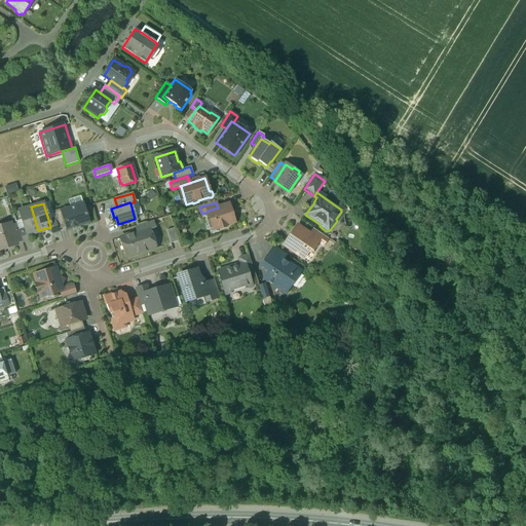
[(61,212),(66,227),(67,230),(88,223),(83,204),(61,212)]
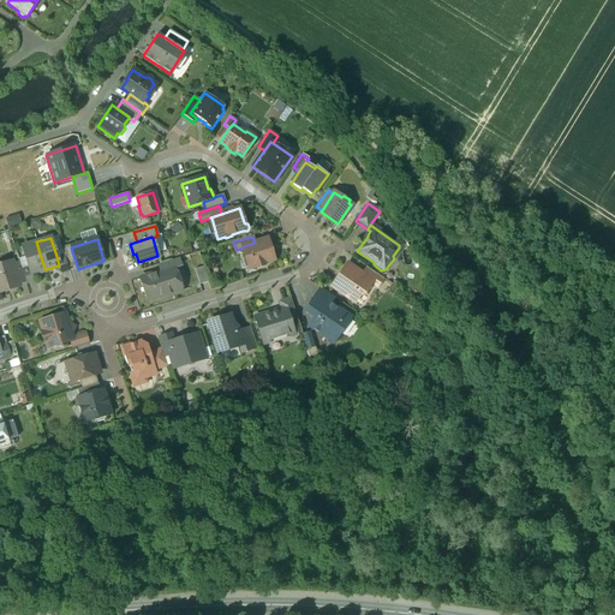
[(255,243),(243,246),(243,248),(246,260),(251,258),(254,267),(255,267),(256,268),(264,266),(263,264),(273,261),(267,239),(255,243)]
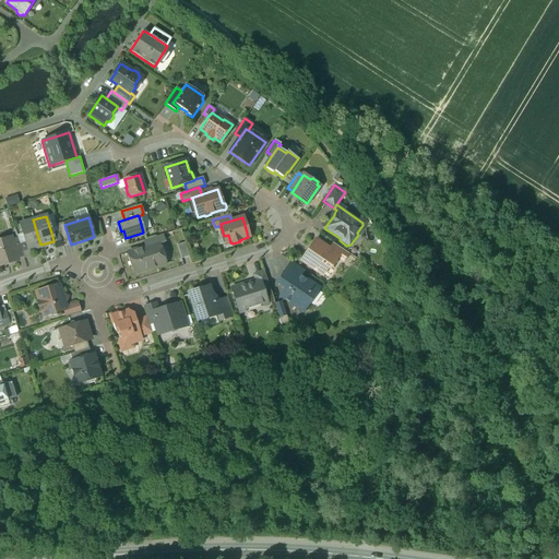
[(33,219),(20,224),(25,242),(27,249),(28,249),(40,245),(33,219)]
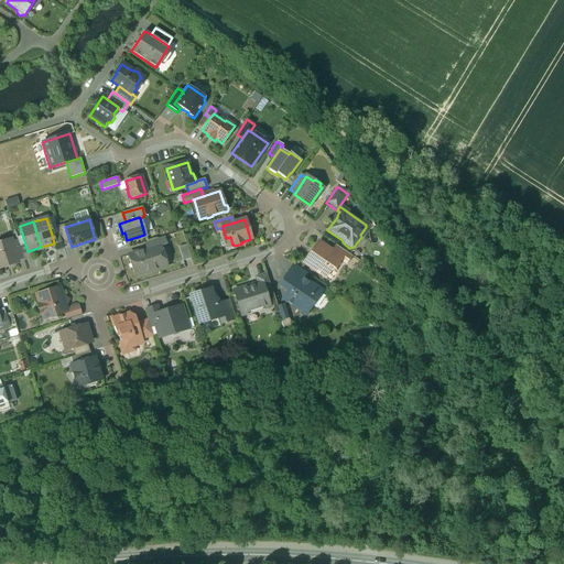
[(65,225),(56,227),(58,234),(62,247),(71,243),(65,227),(65,225)]
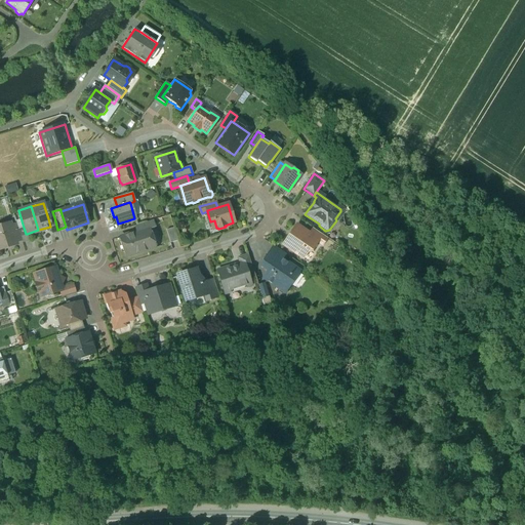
[(54,217),(48,218),(50,227),(52,234),(58,232),(57,230),(54,217)]
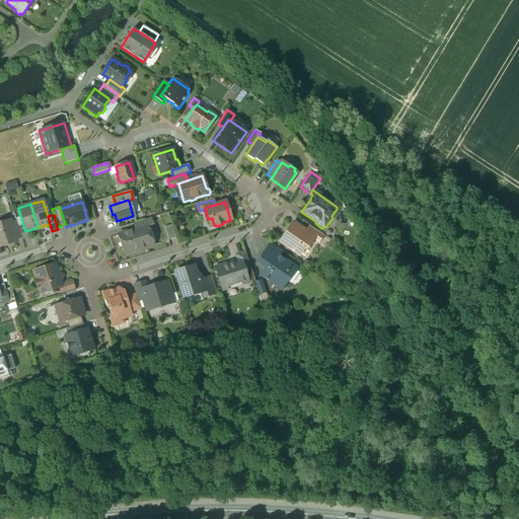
[(150,219),(134,223),(136,229),(146,226),(147,227),(152,225),(150,219)]
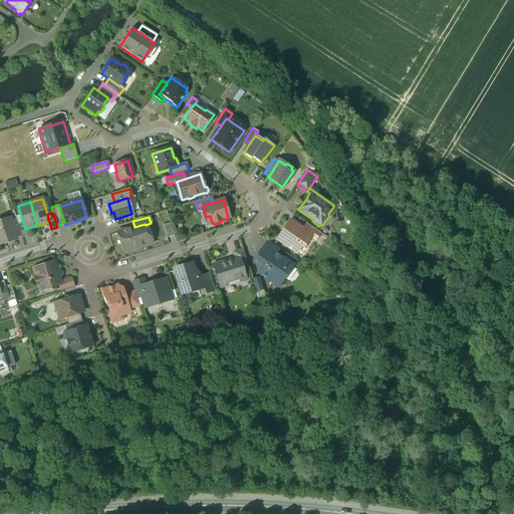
[(9,219),(0,221),(0,243),(9,241),(9,242),(16,240),(10,221),(9,219)]
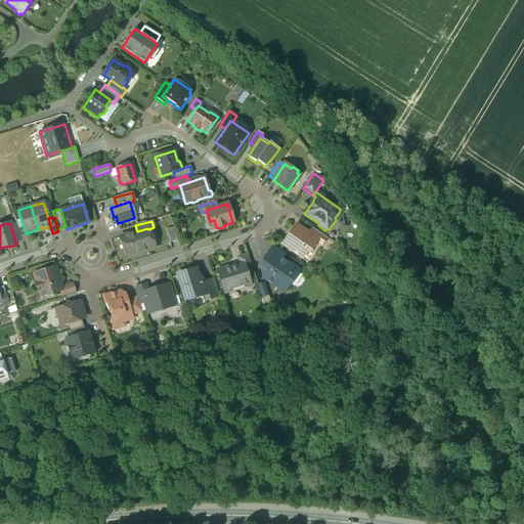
[(16,223),(10,225),(15,243),(22,241),(18,229),(16,223)]
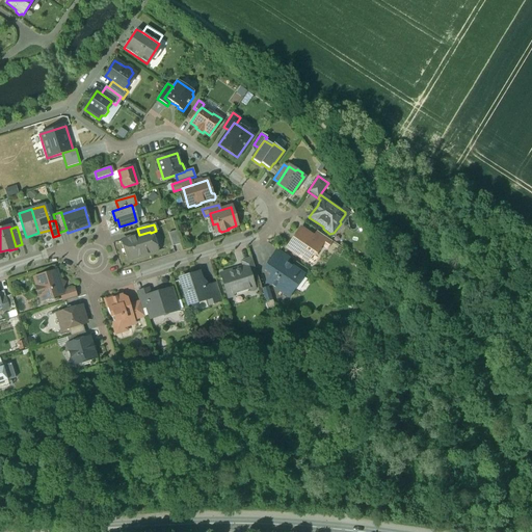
[(313,237),(300,230),(295,237),(295,239),(294,242),(293,241),(291,241),(286,248),(303,261),(309,254),(311,255),(314,255),(320,245),(311,239),(313,237)]
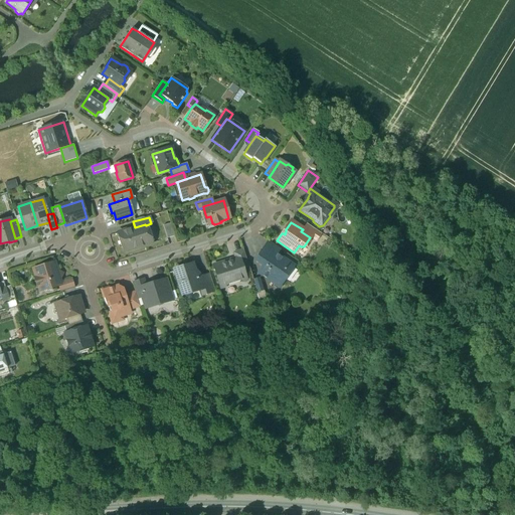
[(25,229),(23,223),(18,225),(21,236),(22,238),(28,236),(26,229),(25,229)]
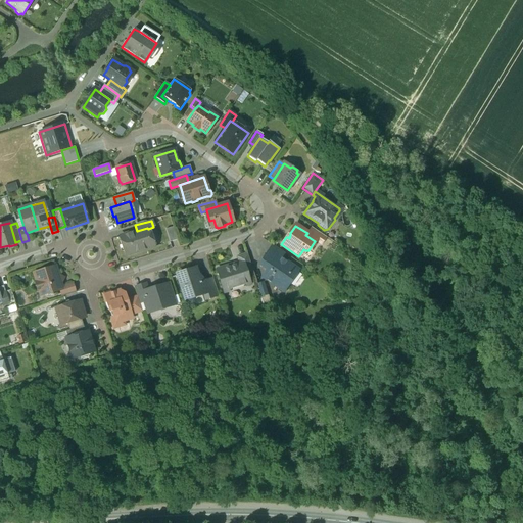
[(173,227),(164,230),(170,243),(178,240),(173,227)]
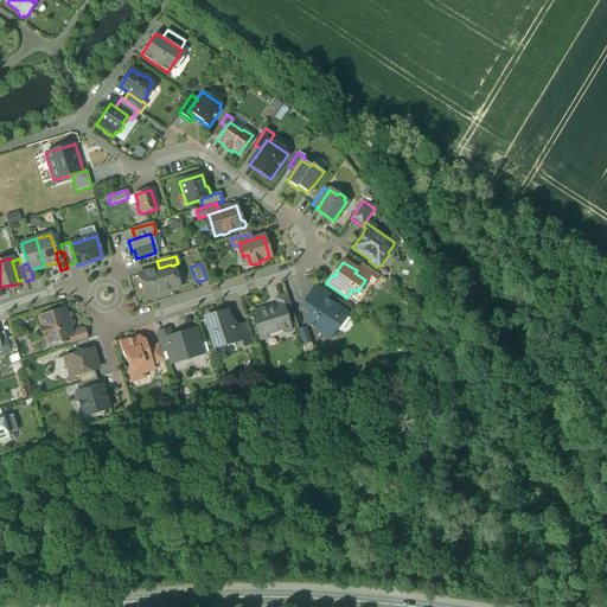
[(159,268),(139,275),(146,298),(178,287),(172,266),(171,264),(159,268)]
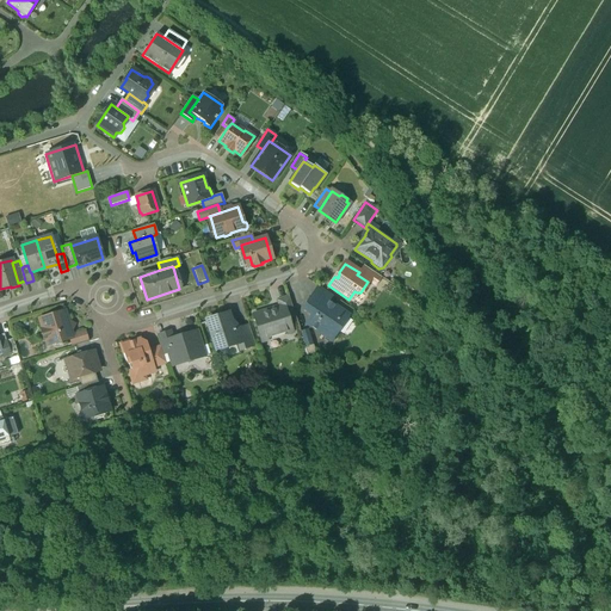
[(380,278),(363,266),(359,272),(357,275),(368,282),(374,287),(380,278)]
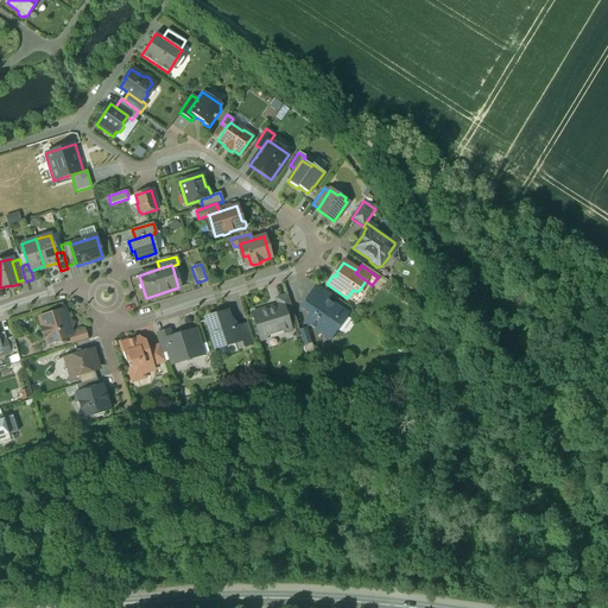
[(330,295),(316,285),(308,297),(321,306),(324,301),(325,301),(330,295)]
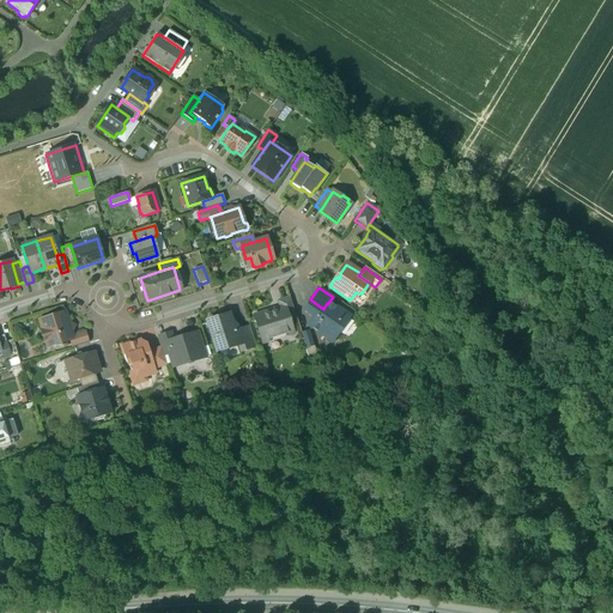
[(289,298),(278,302),(280,309),(284,308),(287,321),(295,319),(289,298)]
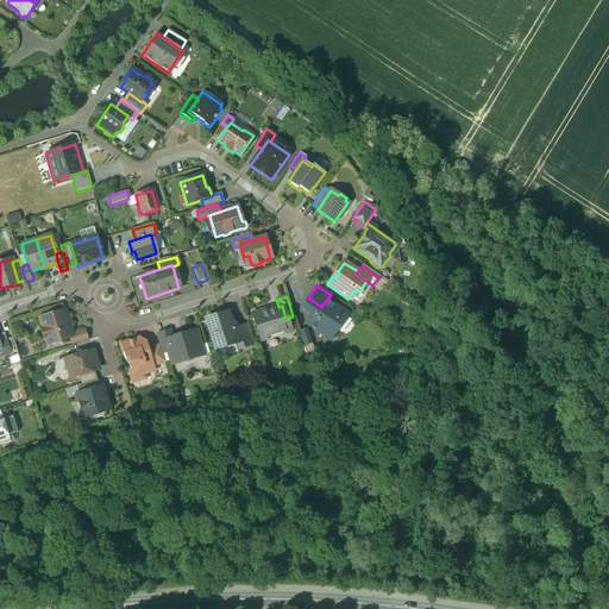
[(321,307),(308,297),(301,309),(309,315),(303,324),(330,341),(336,332),(337,332),(346,318),(346,315),(326,301),(325,301),(321,307)]
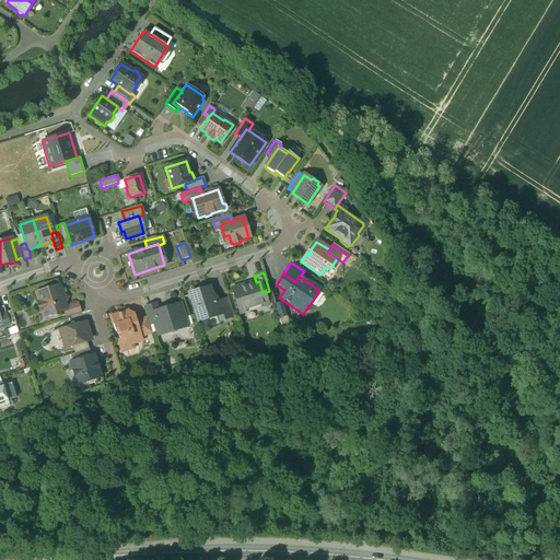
[(256,282),(232,290),(238,313),(254,308),(258,310),(267,306),(263,293),(259,281),(256,282)]
